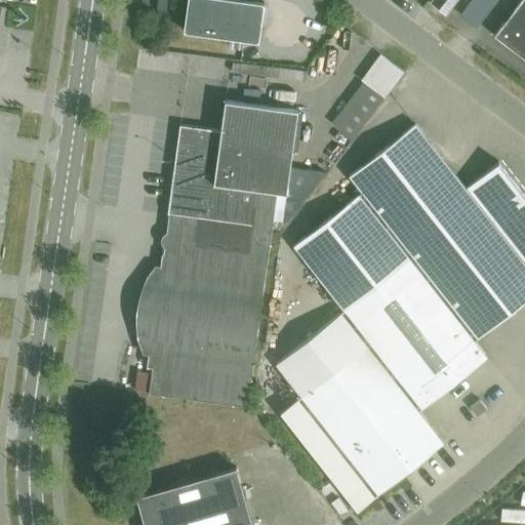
[(166,0),(157,0),(156,10),(165,11),(166,0)]
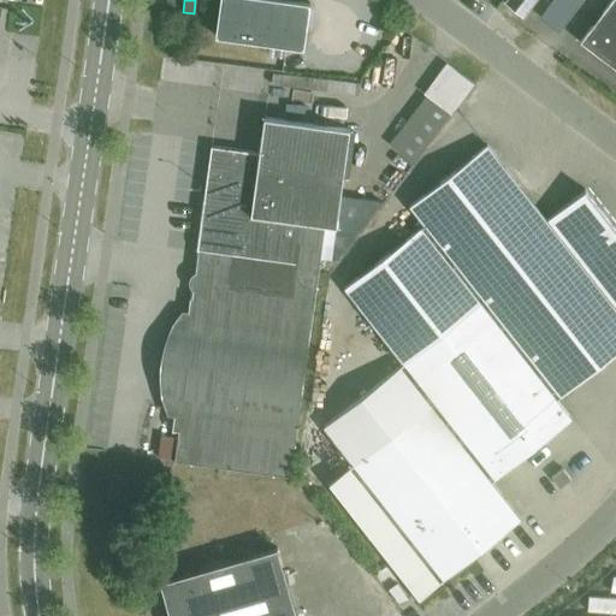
[(309,4),(284,0),(219,0),(215,36),(303,48),(309,4)]
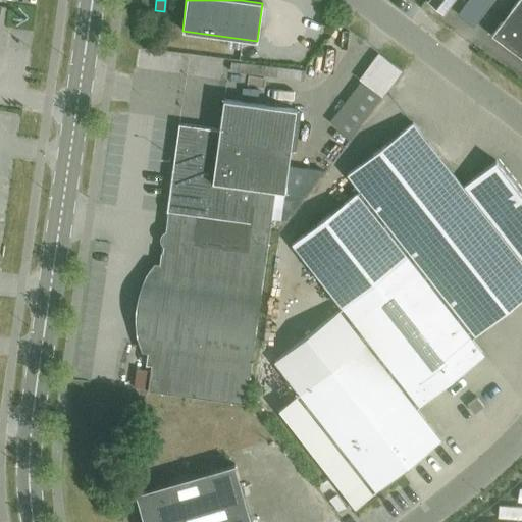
[(453,27),(467,9),(456,0),(440,0),(433,9),(453,27)]
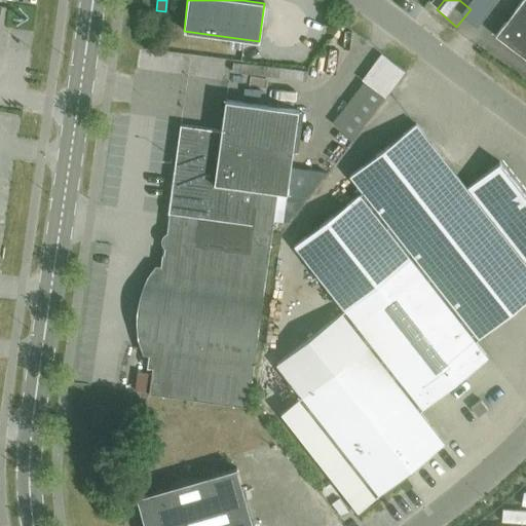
[(525,0),(521,0),(494,36),(525,59),(525,0)]
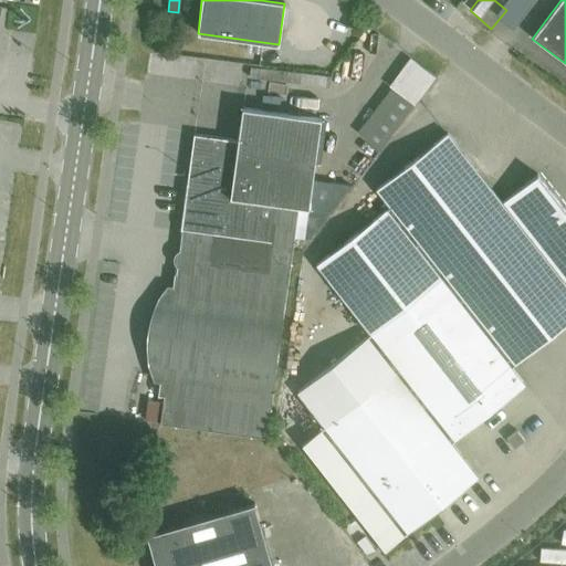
[(391,87),(357,133),(380,149),(435,77),(410,59),(390,85),(391,87)]
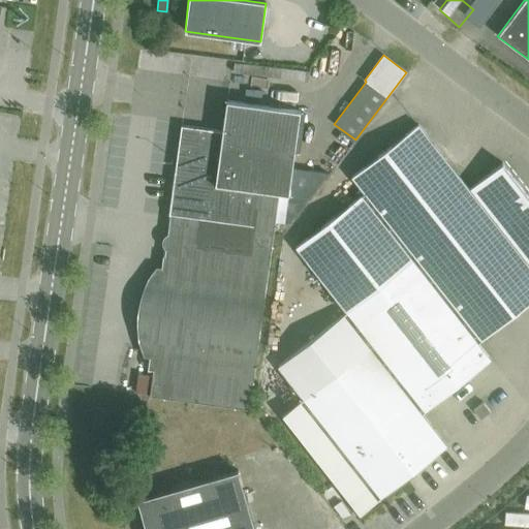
[(181,126),(174,177),(167,221),(252,232),(257,191),(288,195),(300,111),(226,101),(222,131),(181,126)]
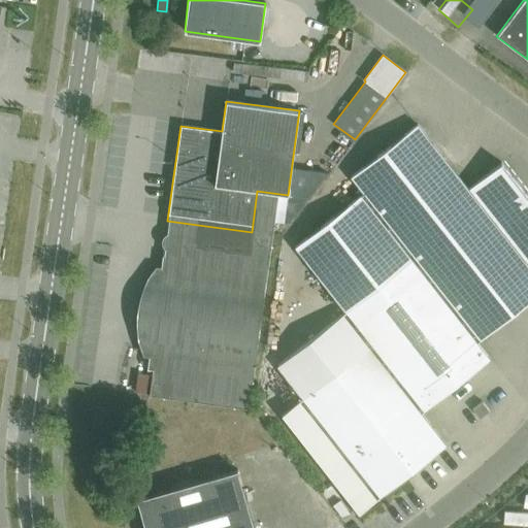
[(345,311),(276,366),(302,399),(283,414),(360,513),(446,446),(420,414),(489,359),(476,343),(527,302),(527,193),(503,163),(470,189),(420,124),(353,176),(366,193),(295,249),(345,311)]
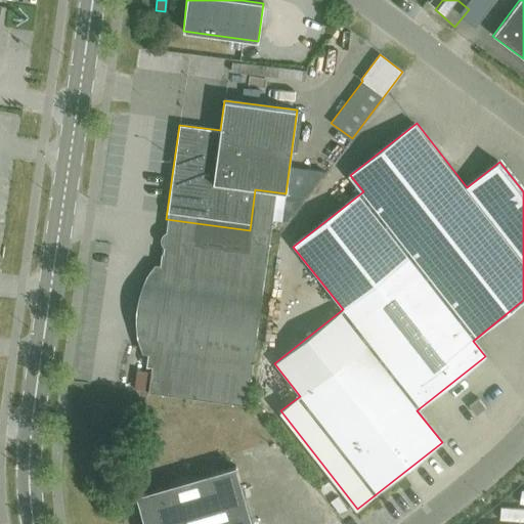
[(199,225),(168,221),(148,365),(155,365),(150,393),(247,406),(270,235),(249,232),(247,251),(203,245),(197,237),(199,225)]
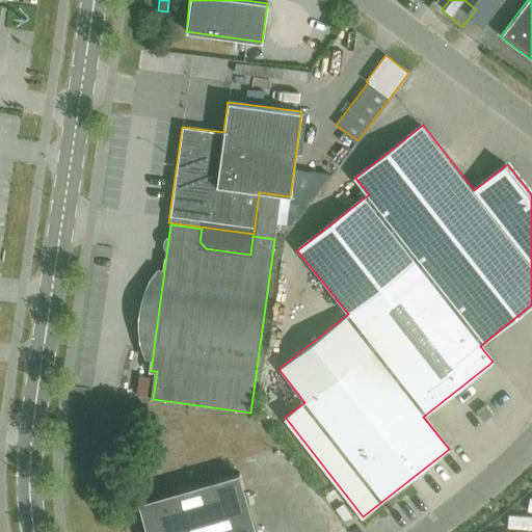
[(255,531),(239,474),(138,503),(145,531),(255,531)]
